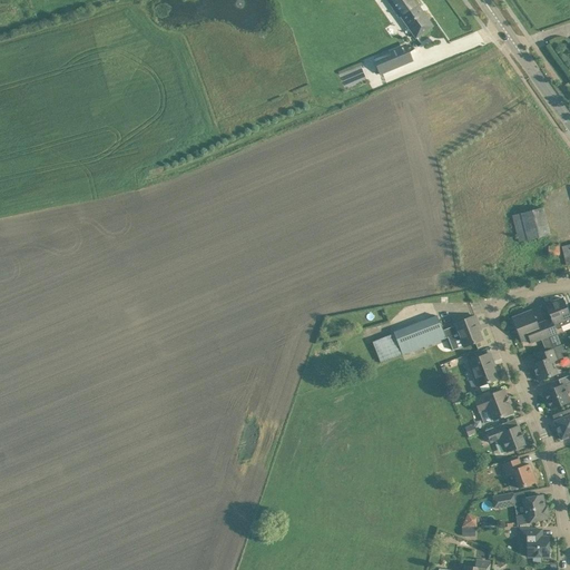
[(413,0),(386,0),(399,17),(401,16),(415,38),(432,26),(413,0)]
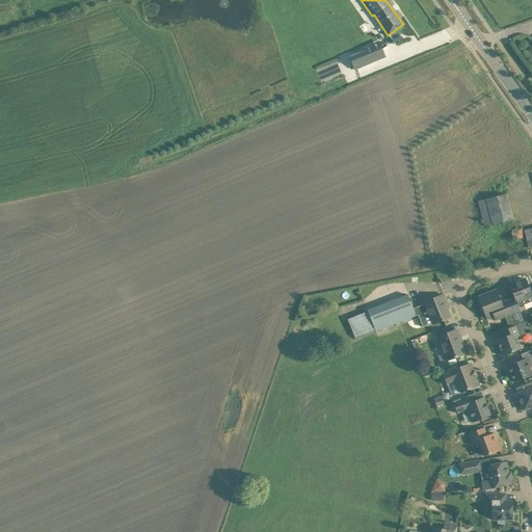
[(386,56),(379,43),(348,55),(354,70),(386,56)]
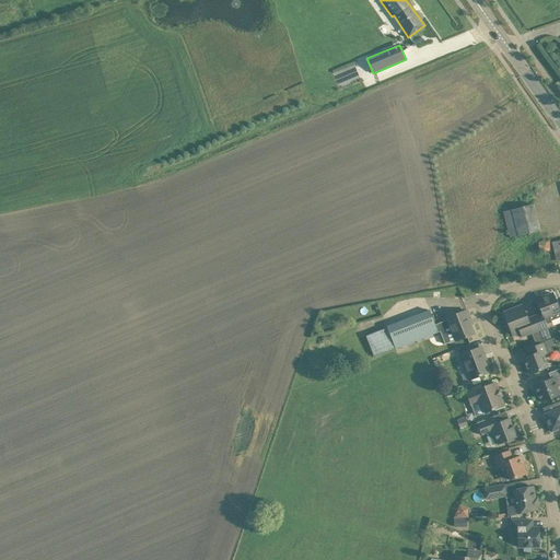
[(528,206),(505,210),(512,236),(534,232),(528,206)]
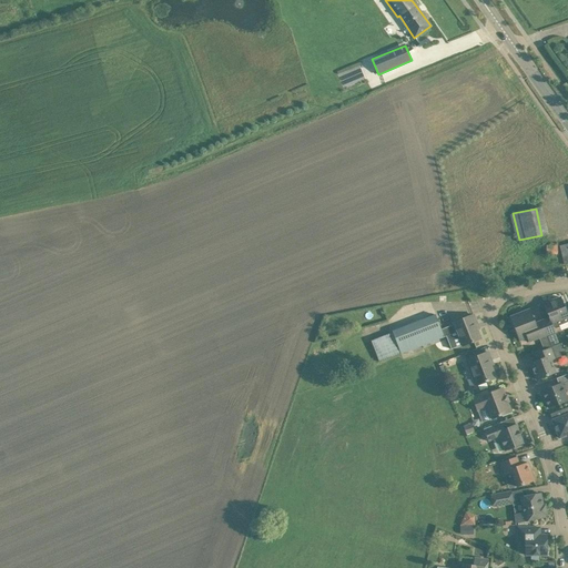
[(558,244),(547,244),(547,253),(557,254),(558,244)]
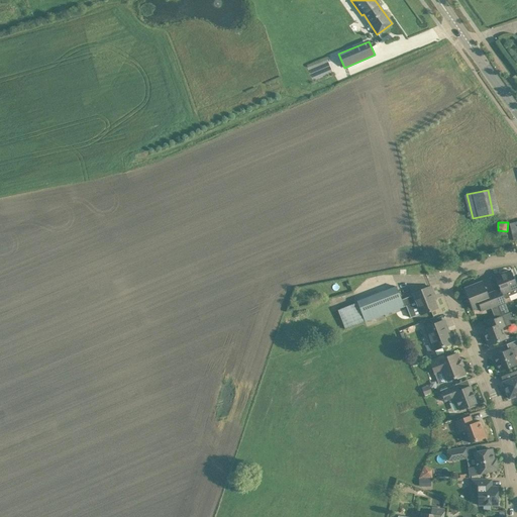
[(499,289),(492,292),(497,305),(505,302),(504,298),(516,293),(516,287),(511,271),(495,277),(499,289)]
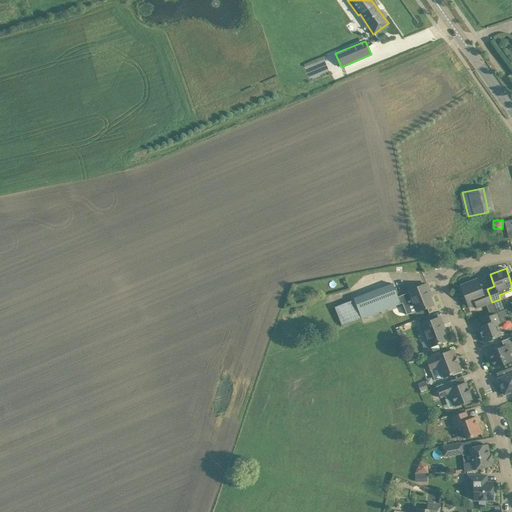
[(476,308),(487,304),(492,315),(497,313),(492,302),(487,289),(482,291),(477,279),(460,286),(468,308),(475,305),(476,308)]
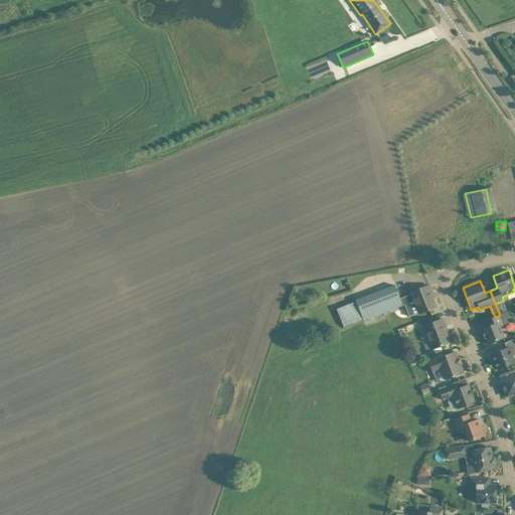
[(356,301),(336,309),(343,329),(363,321),(414,301),(419,314),(436,307),(431,294),(433,293),(428,286),(410,293),(411,294),(399,299),(394,286),(356,301)]
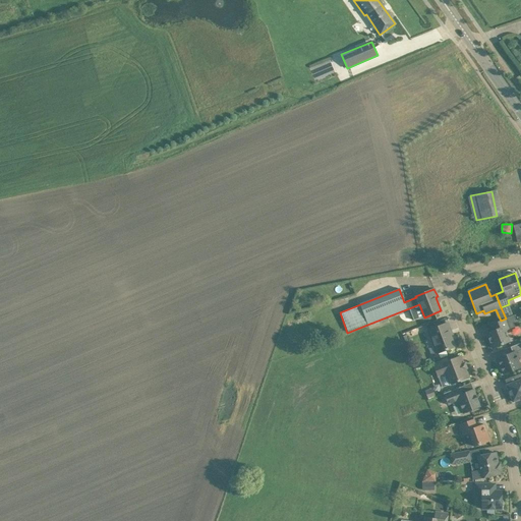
[(513,315),(506,319),(501,321),(500,321),(490,325),(493,331),(486,334),(486,335),(488,339),(487,341),(489,346),(491,347),(493,348),(509,342),(504,331),(509,329),(508,327),(516,324),(513,315)]
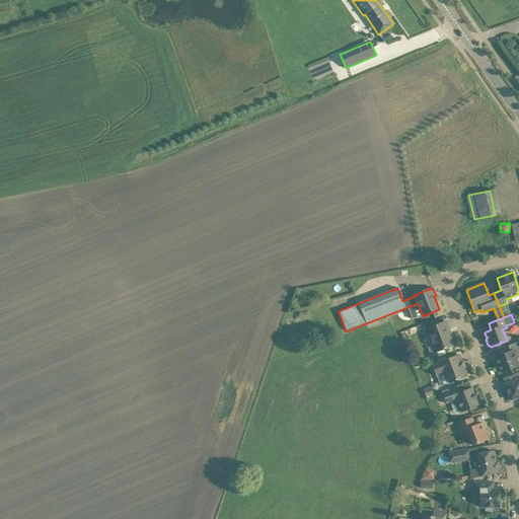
[(432,336),(437,351),(444,349),(452,346),(448,335),(450,334),(446,321),(426,329),(429,337),(432,336)]
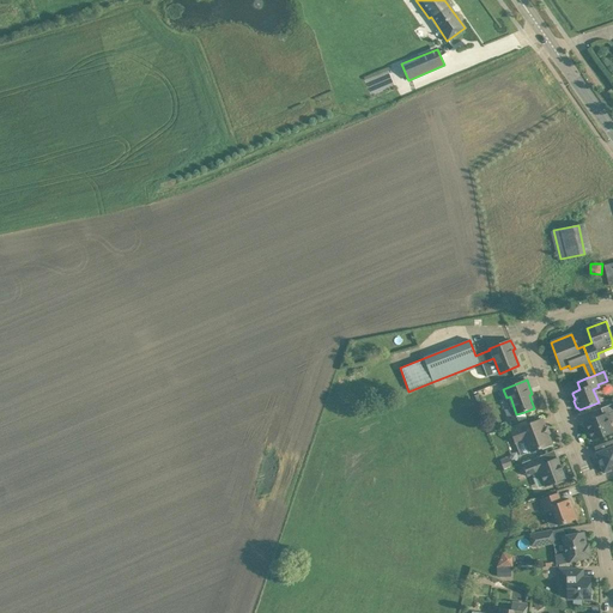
[(605,414),(596,418),(586,422),(592,439),(604,436),(612,432),(608,424),(612,422),(612,413),(612,412),(606,414),(605,414)]
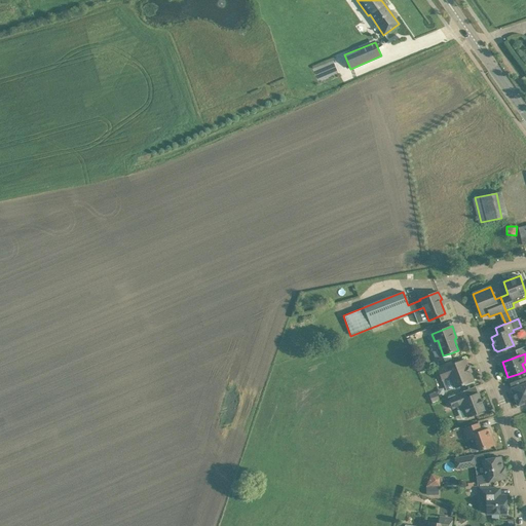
[(464,360),(455,364),(452,365),(451,363),(437,368),(442,380),(451,377),(455,387),(464,384),(465,385),(472,383),(471,382),(473,381),(470,372),(471,372),(468,367),(467,367),(464,360)]
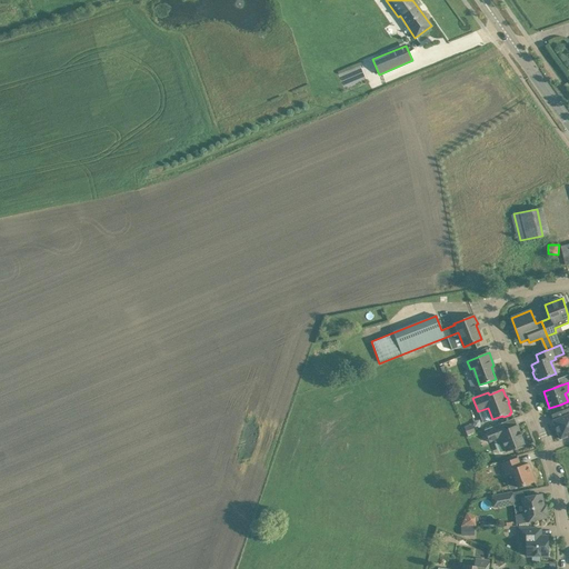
[(453,402),(459,399),(456,390),(449,392),(453,402)]
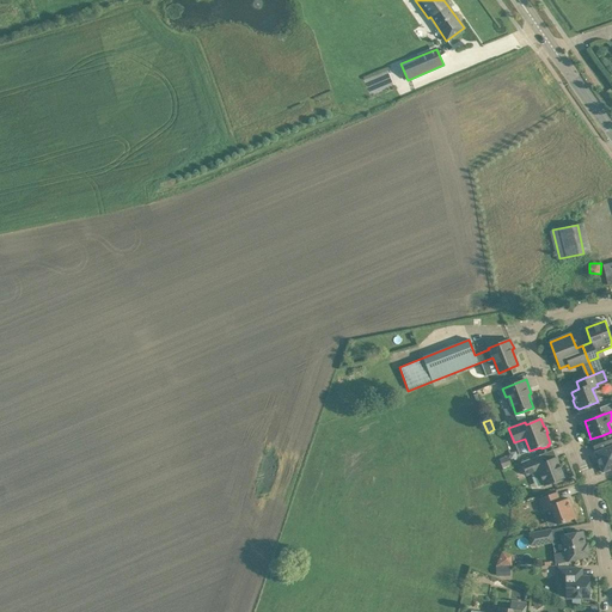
[(611,439),(604,442),(606,448),(595,453),(603,471),(604,471),(605,473),(611,471),(611,469),(611,467),(611,439)]
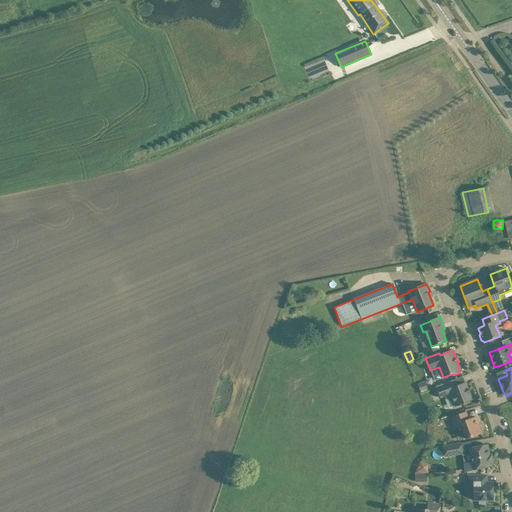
[(465,382),(463,383),(454,387),(452,381),(436,387),(440,398),(450,394),(455,406),(472,400),(465,382)]
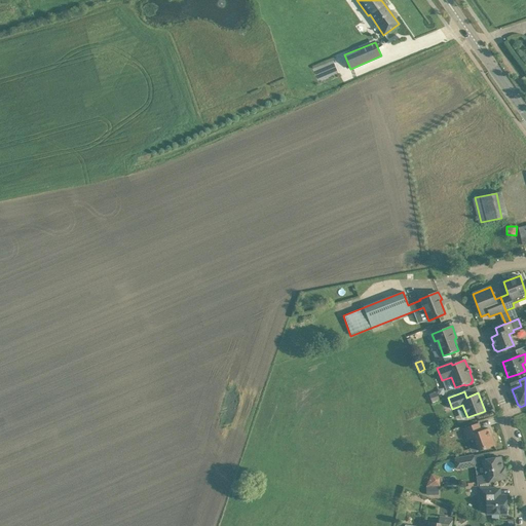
[(428,395),(431,402),(438,400),(435,392),(428,395)]
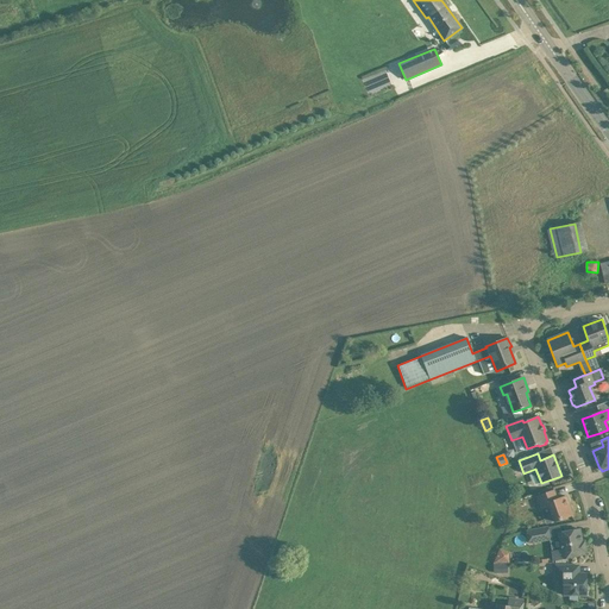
[(470,477),(472,485),(488,481),(485,472),(470,477)]
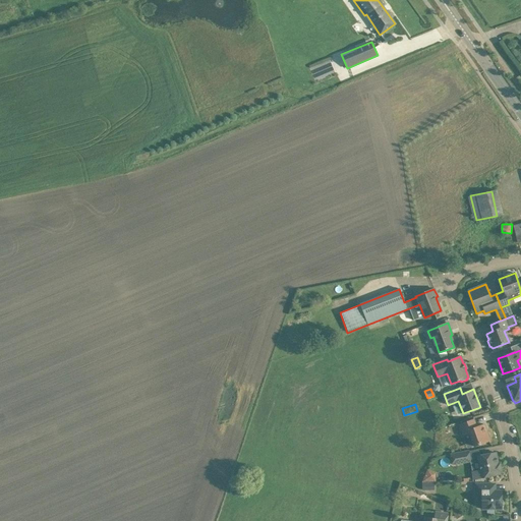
[(474,419),(464,422),(458,424),(462,436),(469,433),(473,447),(489,441),(489,439),(490,438),(488,432),(487,432),(484,424),(476,426),(474,419)]
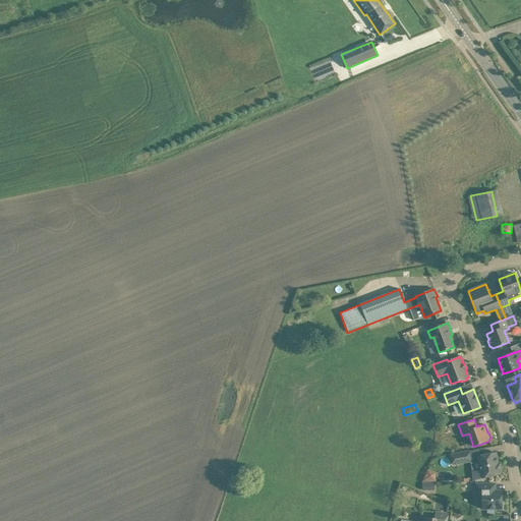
[(451,455),(453,464),(470,461),(468,451),(451,455)]
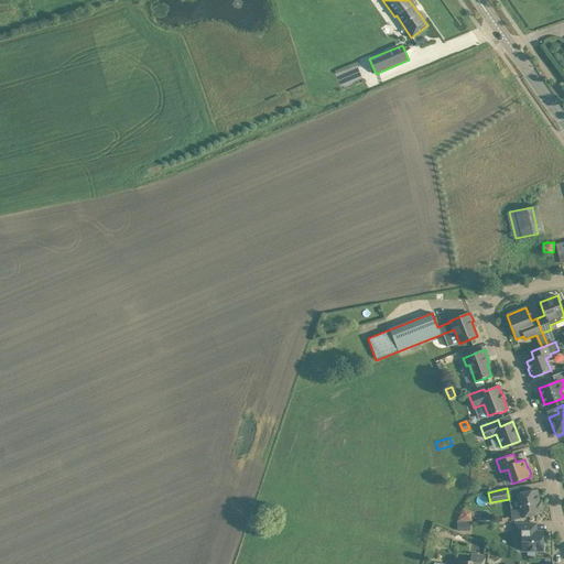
[(517,494),(519,506),(516,506),(517,509),(509,510),(511,519),(521,518),(530,516),(541,513),(541,512),(542,509),(541,503),(539,501),(537,490),(525,492),(517,494)]
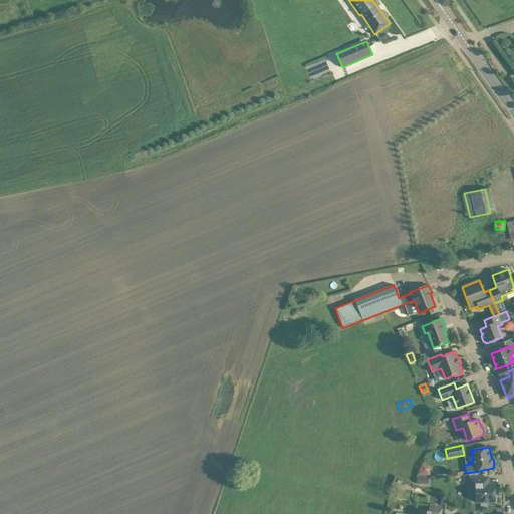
[(421,464),(417,475),(429,474),(428,467),(421,464)]
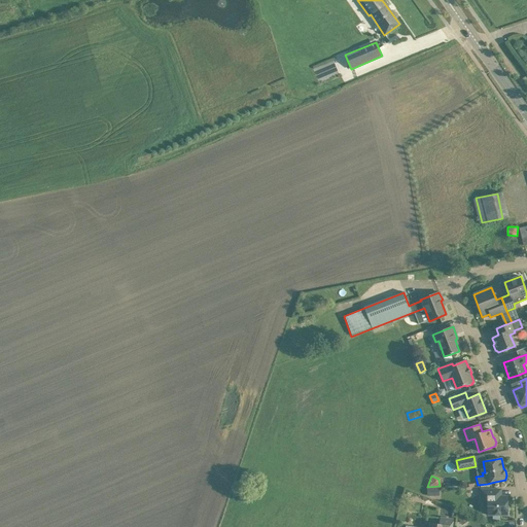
[(427,488),(427,496),(440,496),(440,488),(427,488)]
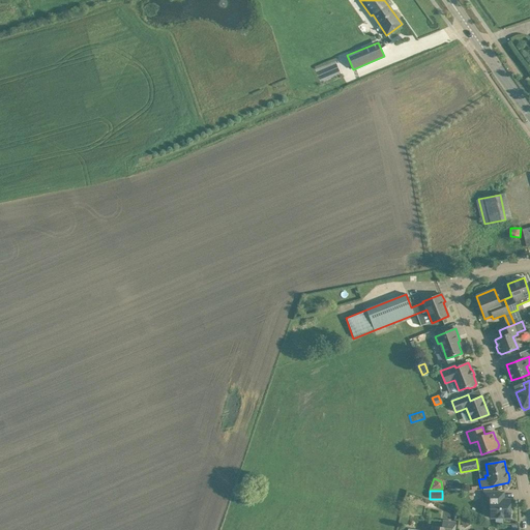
[(503,492),(483,493),(483,504),(490,504),(490,518),(510,518),(510,516),(511,514),(511,510),(510,508),(509,500),(503,500),(503,492)]
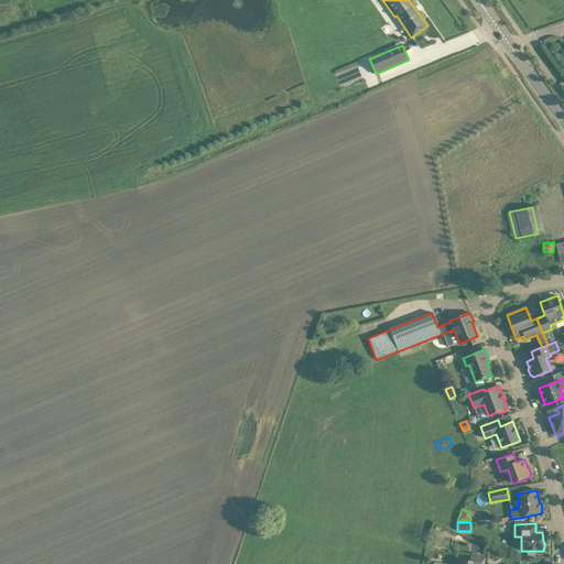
[(496,549),(489,553),(494,560),(500,555),(496,549)]
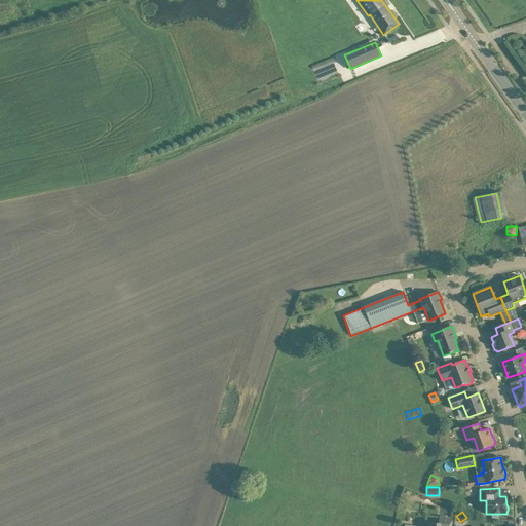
[(450,525),(452,519),(442,518),(439,517),(439,524),(428,522),(427,525),(415,525),(405,525),(450,525)]
